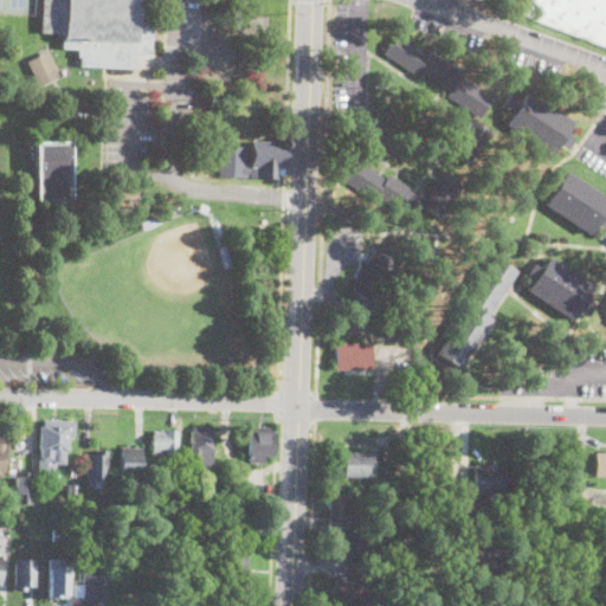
[(152,0),(150,55),(135,53),(135,69),(79,65),(79,58),(76,58),(77,50),(62,49),(63,36),(57,36),(57,33),(40,32),(42,0),(152,0)]
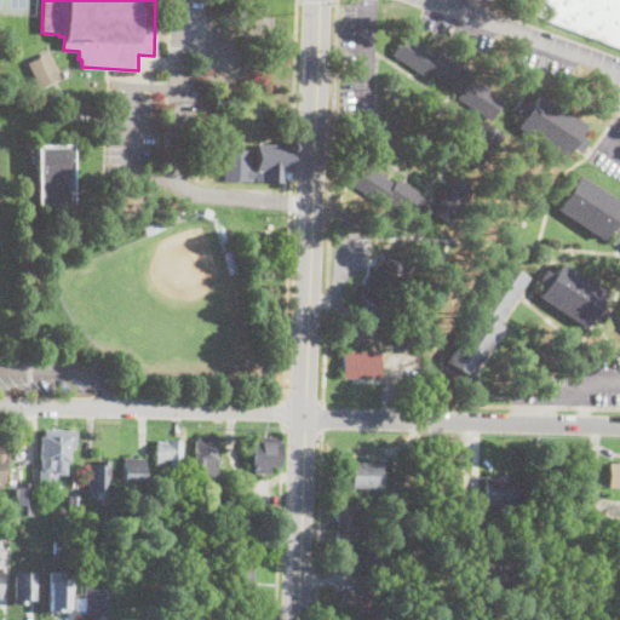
[(619,0),(619,47),(532,13),(537,0),(619,0)]
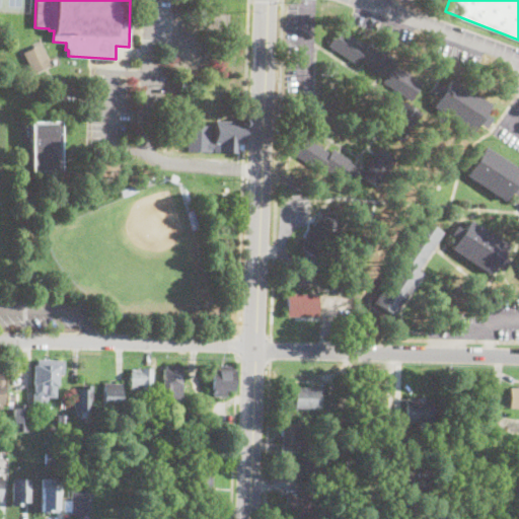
[(340,28),(367,47),(370,43),(397,61),(394,65),(422,83),(411,99),(383,81),(385,77),(359,60),(355,65),(327,47),(340,28)]
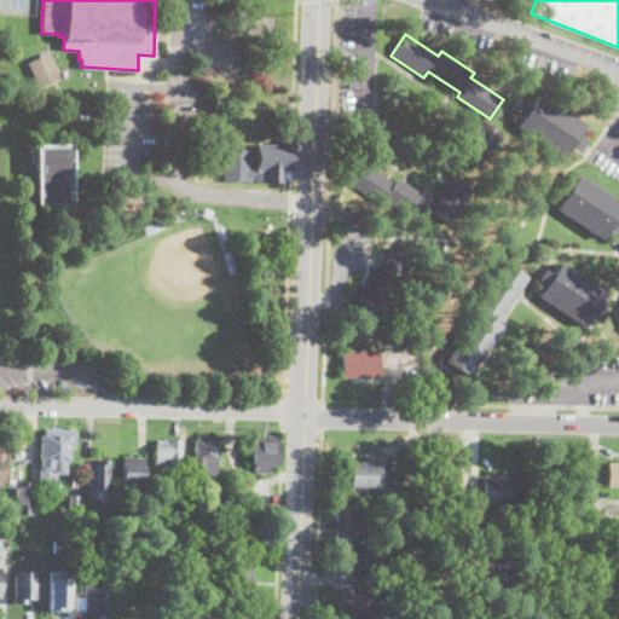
[(47,52),(59,77),(39,87),(27,63),(47,52)]
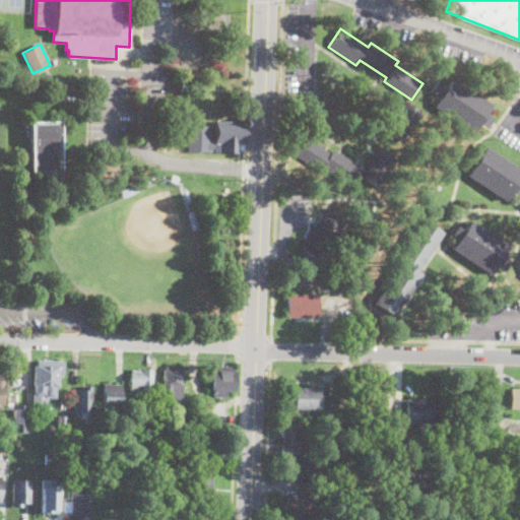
[(490,105),(483,115),(490,119),(484,127),(477,123),(471,133),(433,107),(439,98),(431,92),(437,83),(445,88),(452,79),(490,105)]
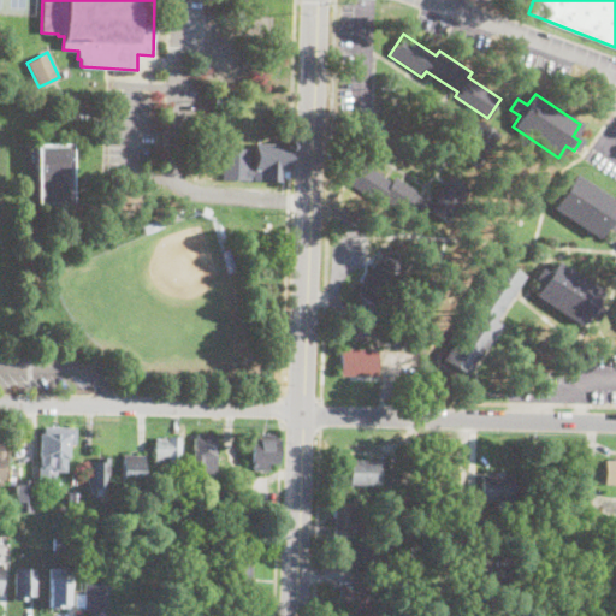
[(499,134),(478,166),(458,154),(480,122),(499,134)]
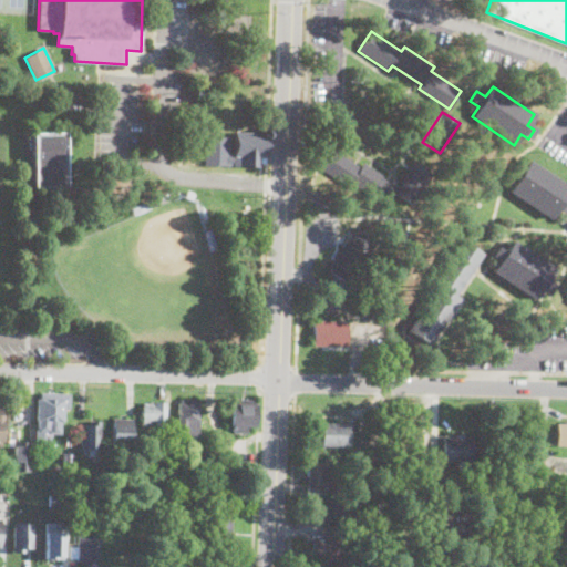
[(266,130),(271,135),(267,140),(266,158),(264,157),(264,164),(259,164),(259,167),(233,166),(234,164),(226,164),(226,166),(204,165),(205,136),(228,137),(227,155),(233,155),(234,132),(261,133),(266,130)]
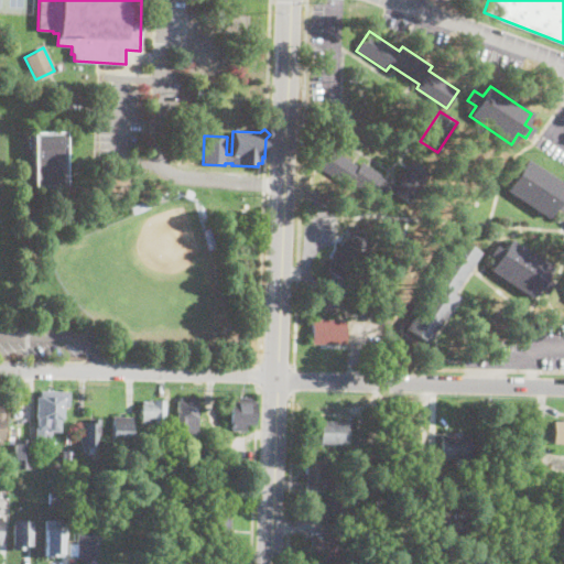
[(34,187),(32,132),(66,131),(67,186),(34,187)]
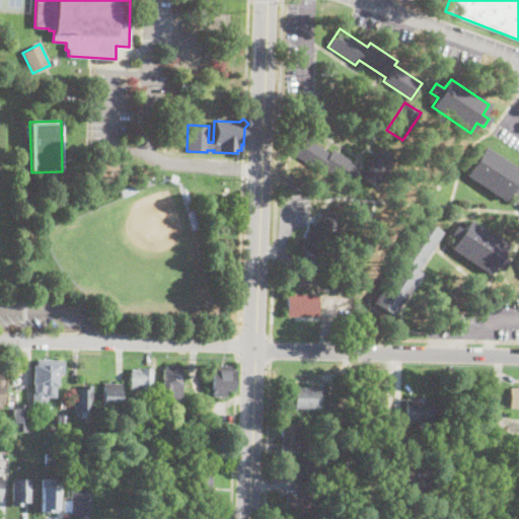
[(328,154),(332,149),(360,166),(348,183),(321,166),(318,170),(292,153),(302,137),(328,154)]
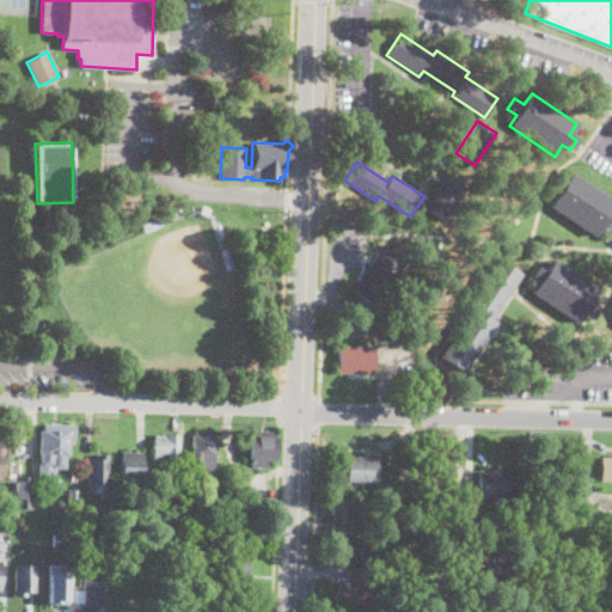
[(571,173),(611,201),(611,212),(610,215),(611,216),(611,230),(611,232),(603,226),(595,237),(549,206),(556,195),(548,189),(555,178),(564,184),(571,173)]
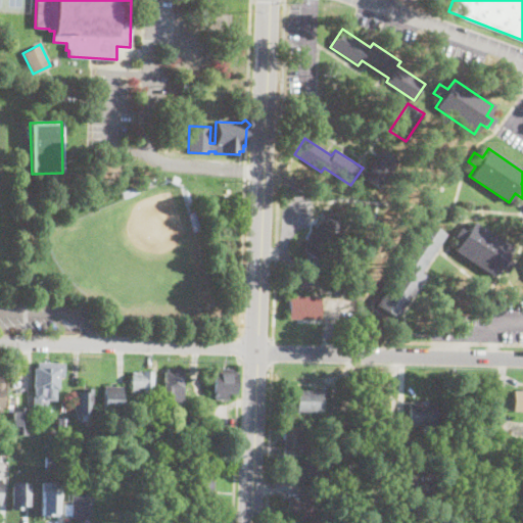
[(398,160),(380,188),(364,177),(383,149),(398,160)]
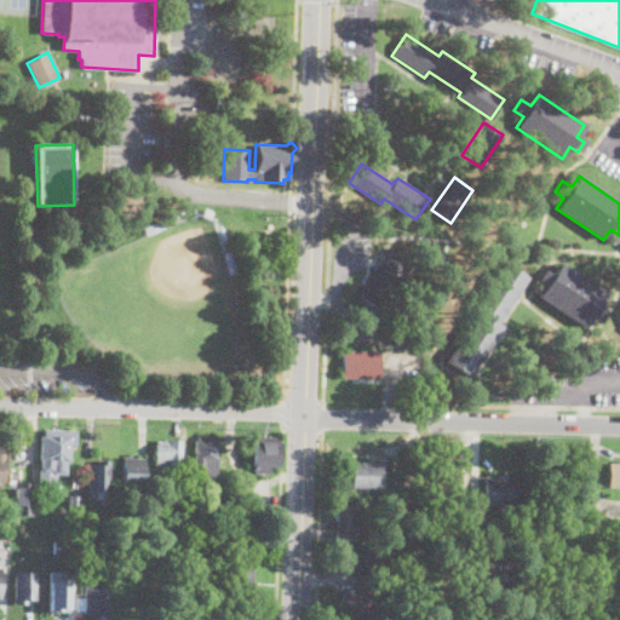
[(210,218),(202,216),(206,208),(212,211),(210,218)]
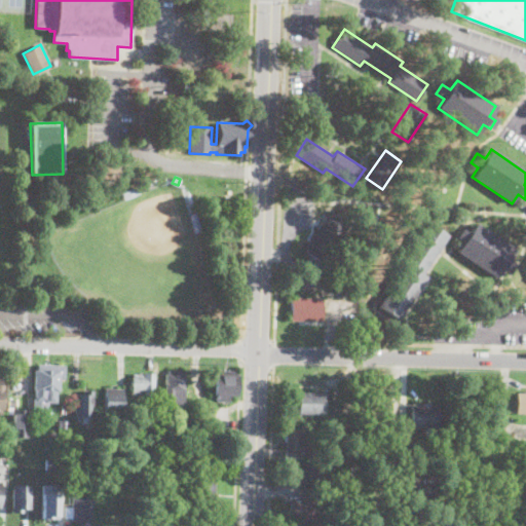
[(142,192),(124,199),(121,192),(139,185),(142,192)]
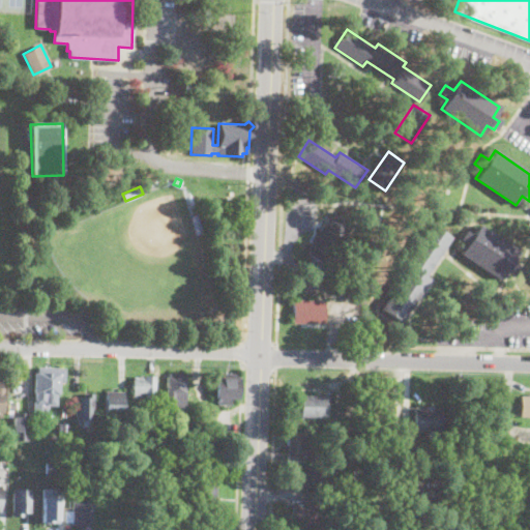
[(325,265),(306,252),(336,208),(355,222),(325,265)]
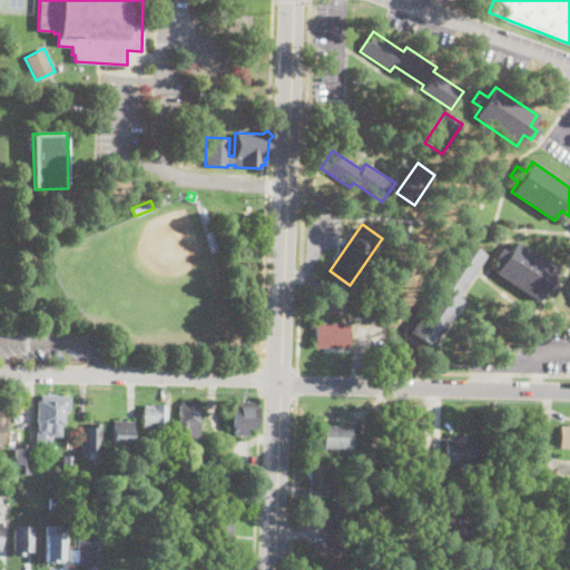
[(210,252),(204,232),(212,229),(218,249),(210,252)]
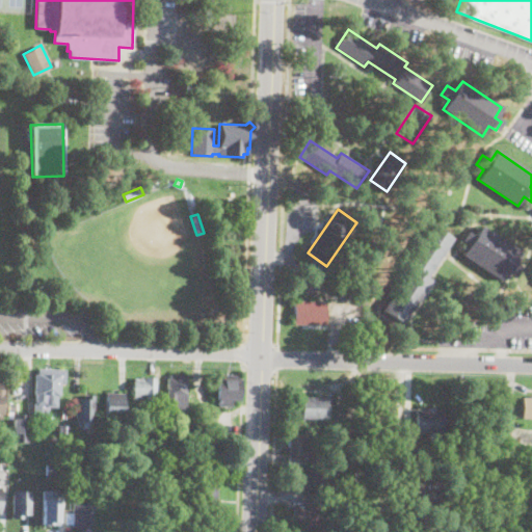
[(401,323),(381,311),(411,267),(405,262),(431,223),(453,238),(426,277),(431,281),(401,323)]
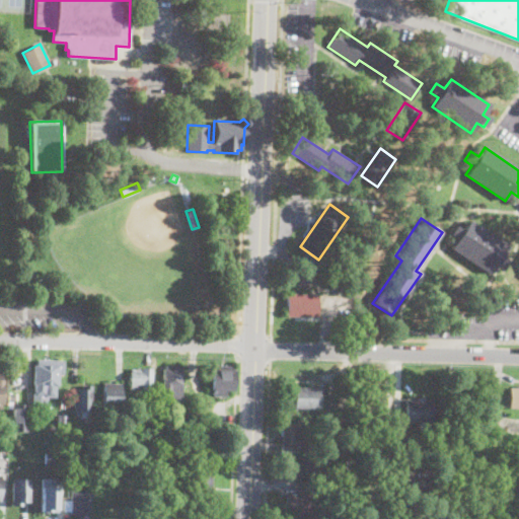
[(469,220),(507,245),(500,255),(507,260),(501,269),(495,265),(489,275),(450,248),(456,239),(449,234),(455,225),(463,230),(469,220)]
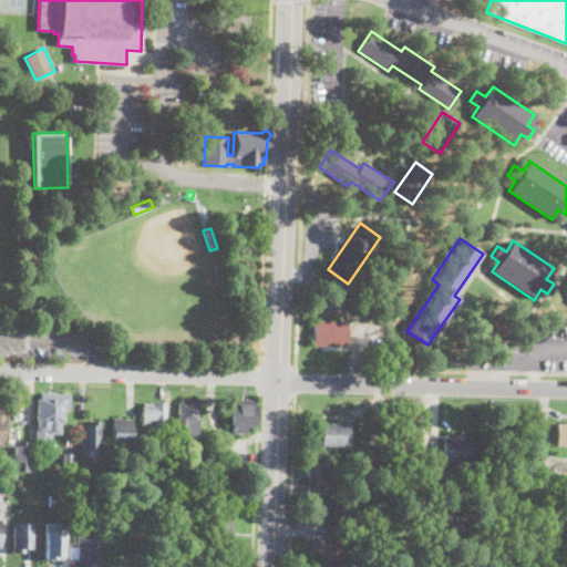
[(313,346),(313,323),(348,323),(348,346),(313,346)]
